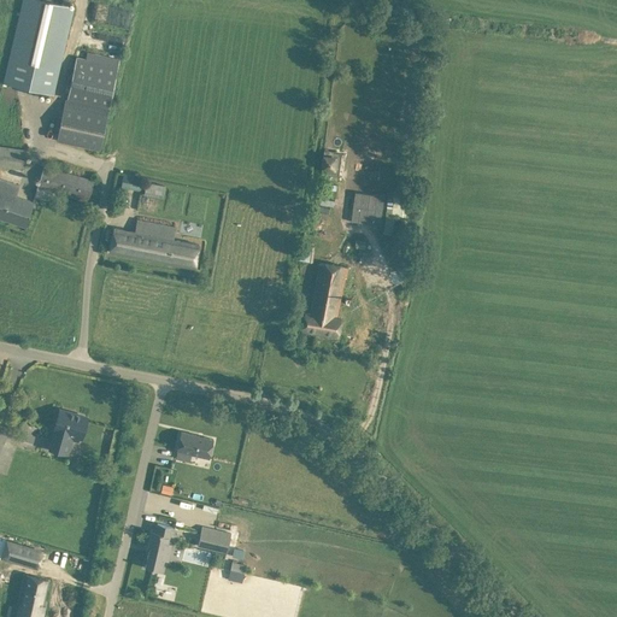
[(23,0),(10,58),(4,83),(53,95),(74,6),(43,0),(23,0)]
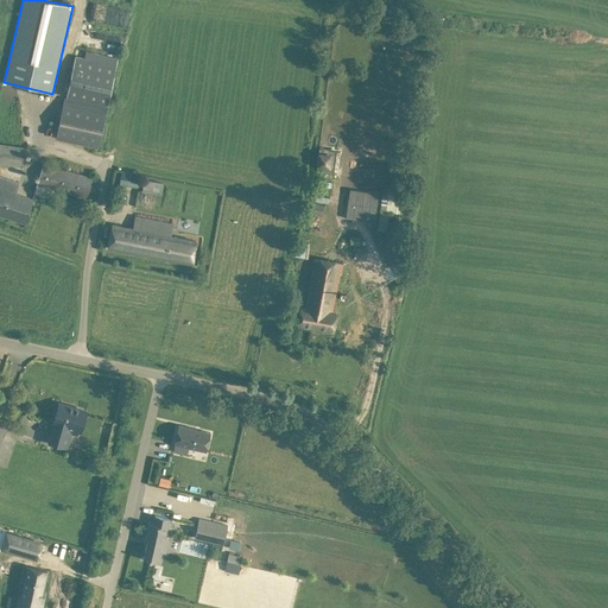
[(95,48),(109,50),(109,54),(116,55),(119,37),(96,35),(95,48)]
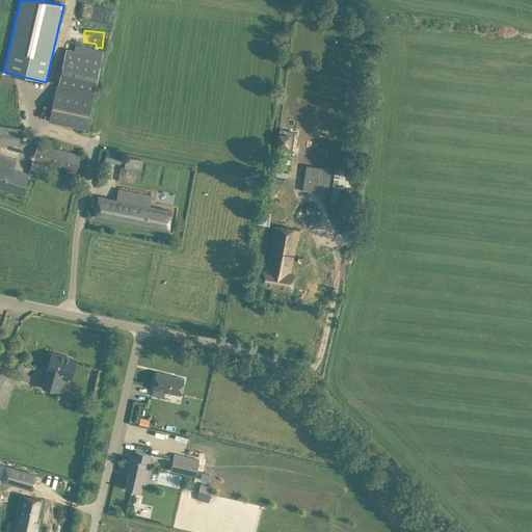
[(50,121),(86,129),(103,52),(75,46),(74,52),(65,50),(50,121)]
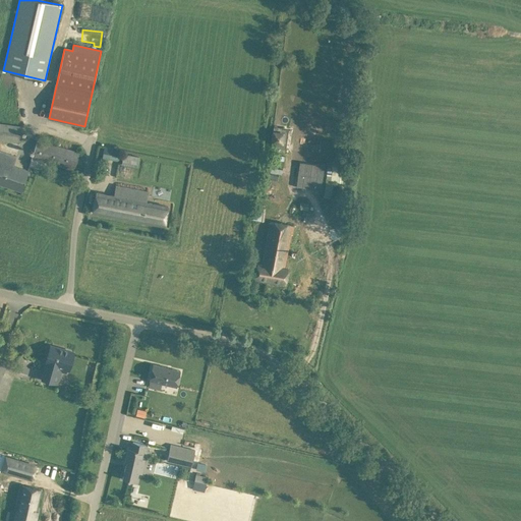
[(0,139),(20,142),(22,127),(0,123),(0,139)]
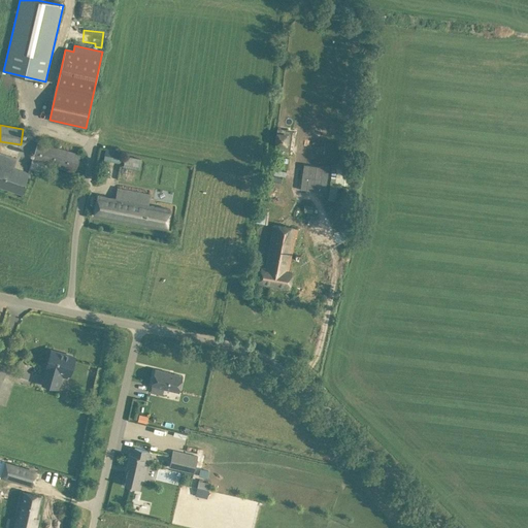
[(273,149),(289,150),(291,130),(276,129),(273,149)]
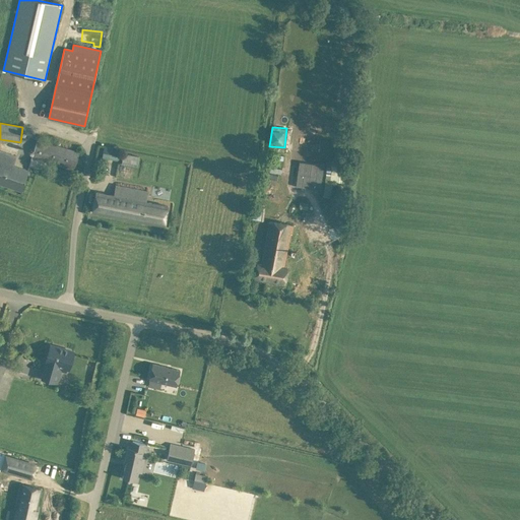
[(37,140),(31,157),(28,165),(47,171),(49,163),(73,170),(78,151),(37,140)]
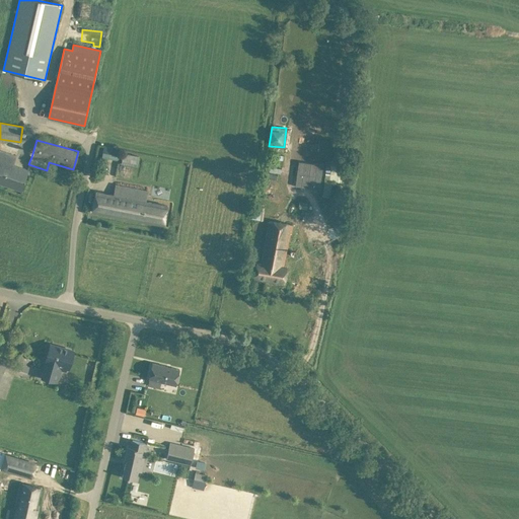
[(0,182),(21,190),(24,180),(28,169),(13,164),(16,156),(0,150),(0,182)]
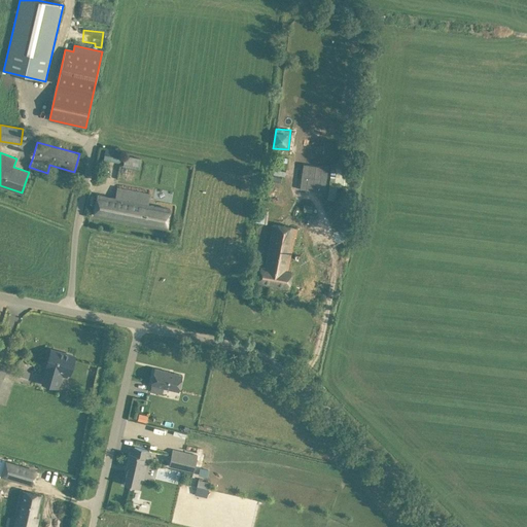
[(341,198),(350,199),(354,166),(345,165),(345,167),(331,166),(328,184),(335,184),(335,183),(343,184),(341,198)]
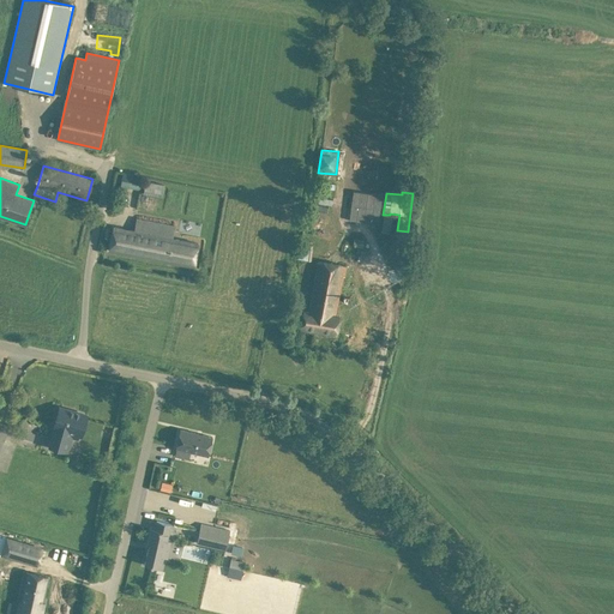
[(113,227),(110,239),(108,251),(193,266),(196,254),(198,242),(172,238),(174,228),(139,221),(137,232),(113,227)]
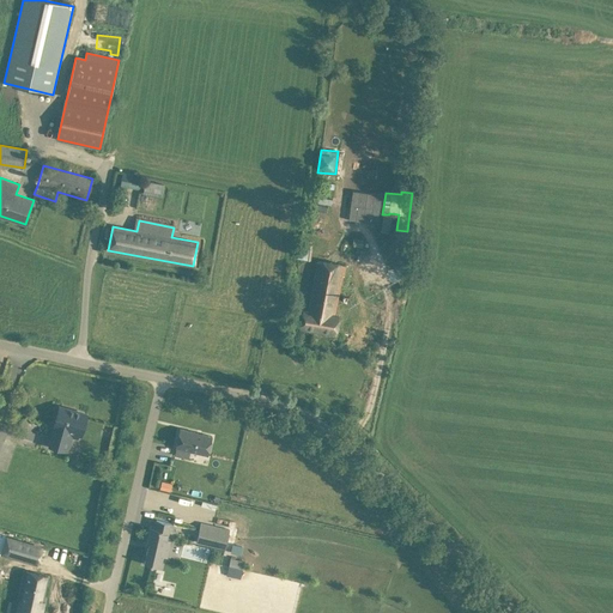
[(352,246),(362,247),(363,238),(353,237),(352,246)]
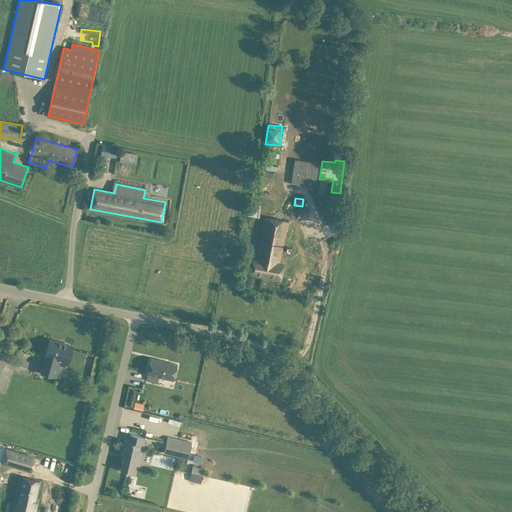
[(253,259),(252,264),(250,274),(280,279),(282,264),(278,263),(285,221),(264,217),(257,260),(253,259)]
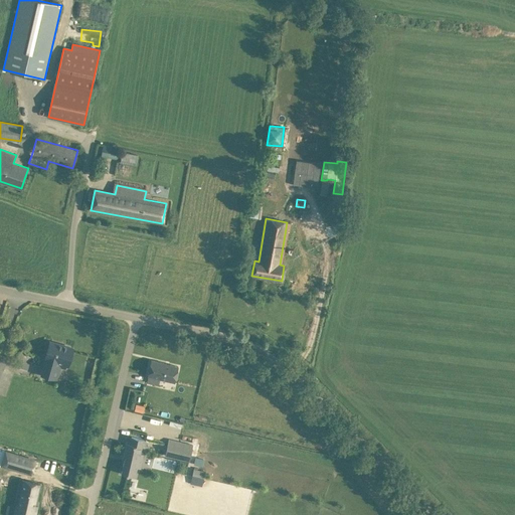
[(326,230),(338,230),(338,220),(328,220),(328,224),(326,224),(326,230)]
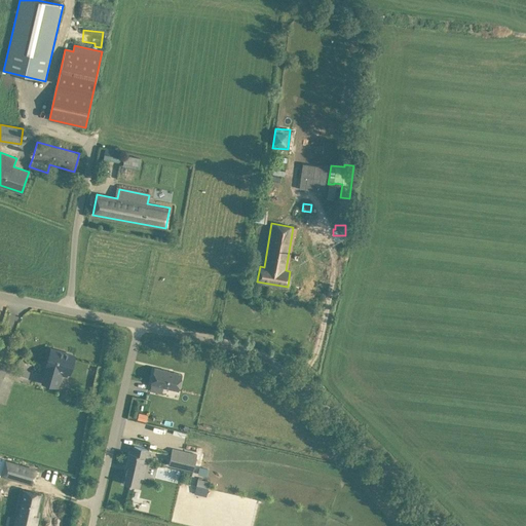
[(67,373),(69,374),(74,355),(50,349),(45,367),(46,367),(42,383),(54,386),(59,374),(67,376),(67,373)]
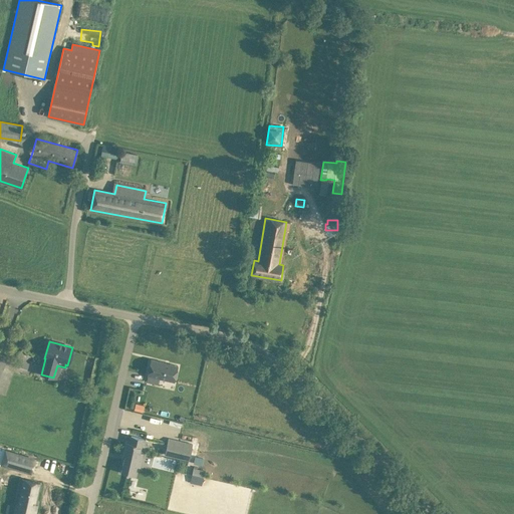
[(166,362),(151,358),(147,375),(174,381),(178,365),(166,362)]
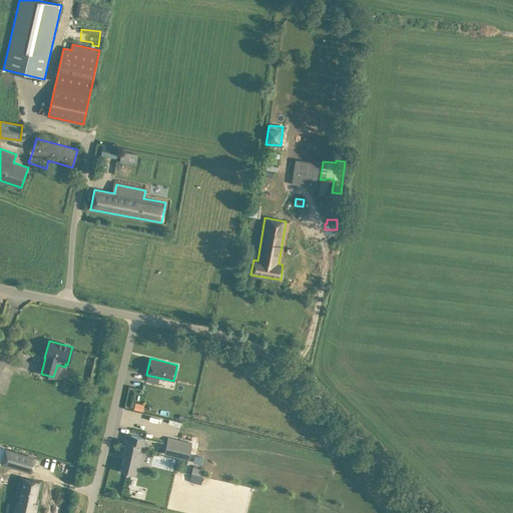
[(141,411),(143,404),(134,402),(133,409),(141,411)]
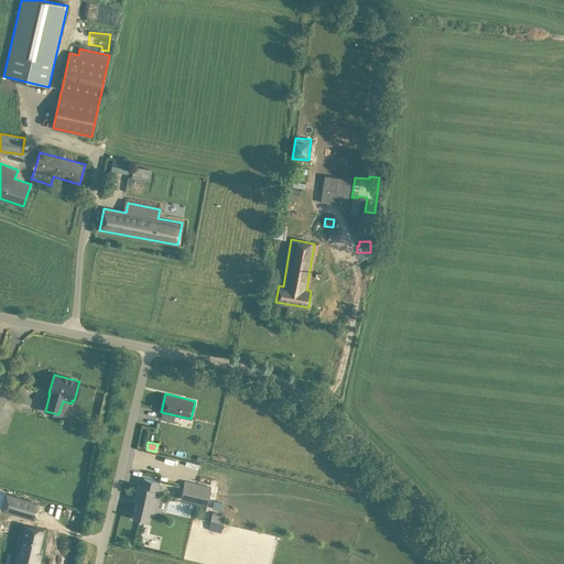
[(143,478),(142,486),(139,485),(136,500),(137,500),(132,519),(148,522),(150,512),(153,512),(158,497),(153,496),(158,481),(143,478)]
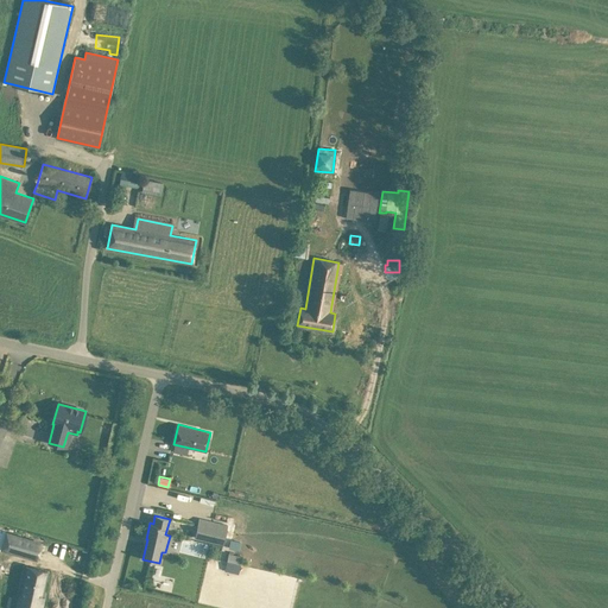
[(198,518),(195,537),(223,544),(228,525),(198,518)]
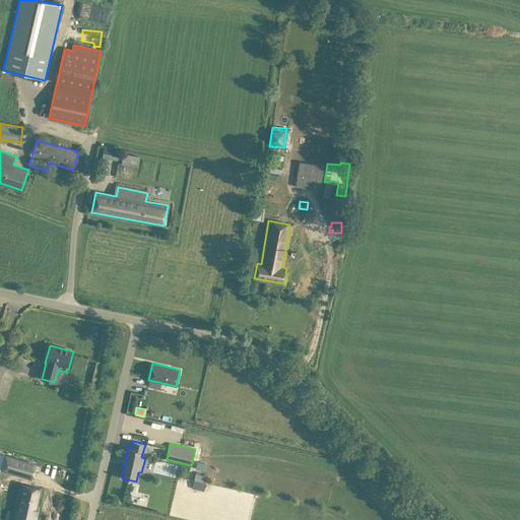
[(14,458),(10,472),(31,478),(36,465),(14,458)]
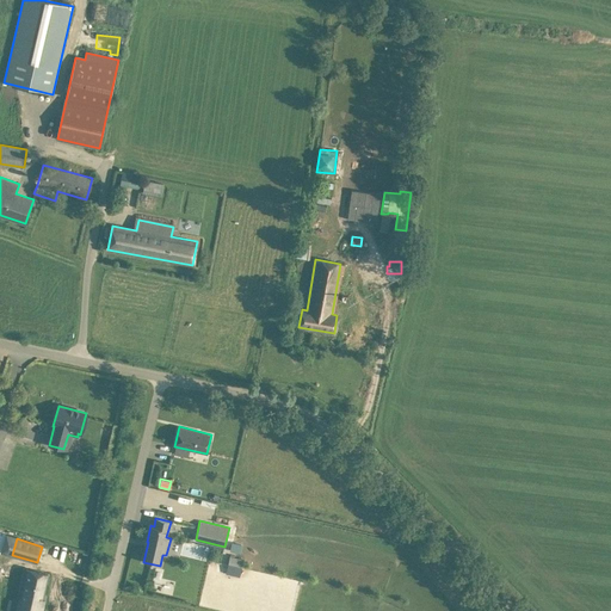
[(19,599),(16,610),(41,610),(44,600),(42,599),(48,574),(26,569),(19,599)]
